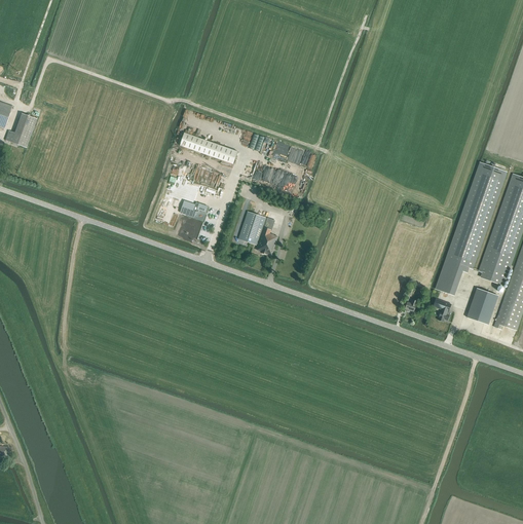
[(0,127),(1,127),(9,104),(0,101),(0,127)]
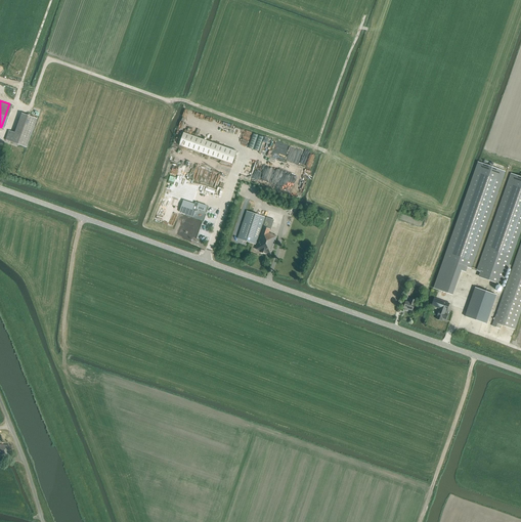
[(2,137),(24,145),(34,117),(18,112),(12,130),(6,128),(2,137)]
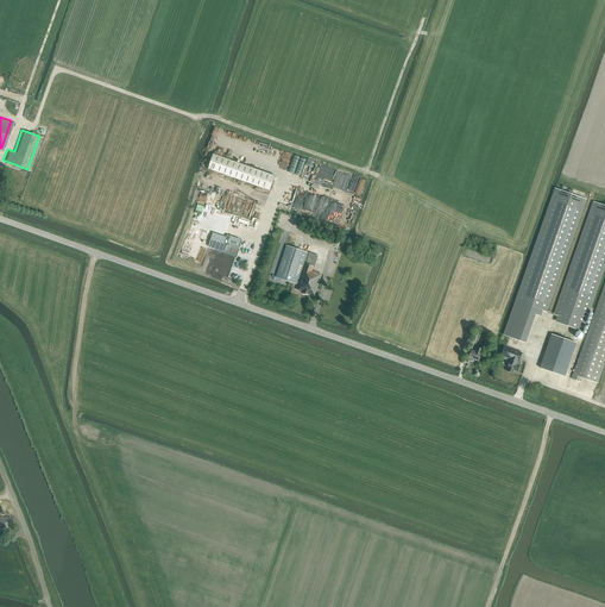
[(205,167),(266,188),(271,174),(209,152),(205,167)]
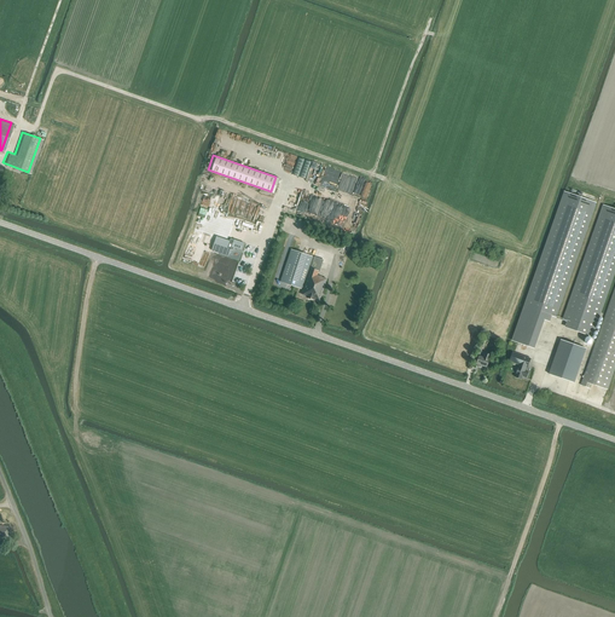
[(510,342),(531,350),(544,310),(555,313),(593,199),(563,188),(510,342)]
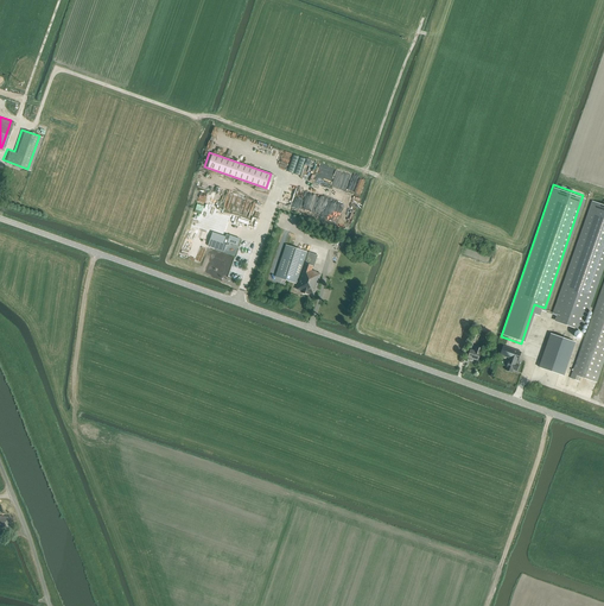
[(561,313),(559,319),(579,326),(603,253),(603,201),(590,197),(551,310),(561,313)]
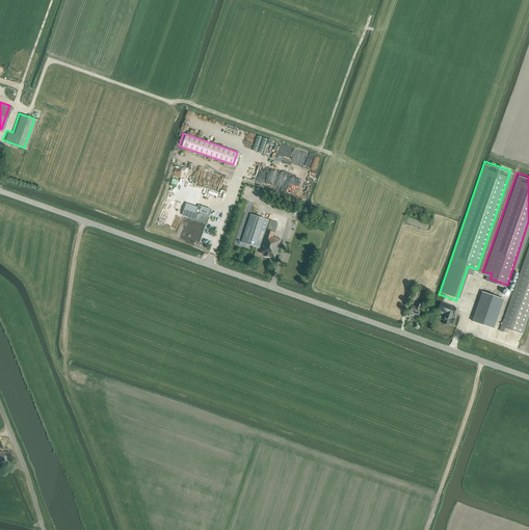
[(205,221),(215,224),(218,213),(208,210),(205,221)]
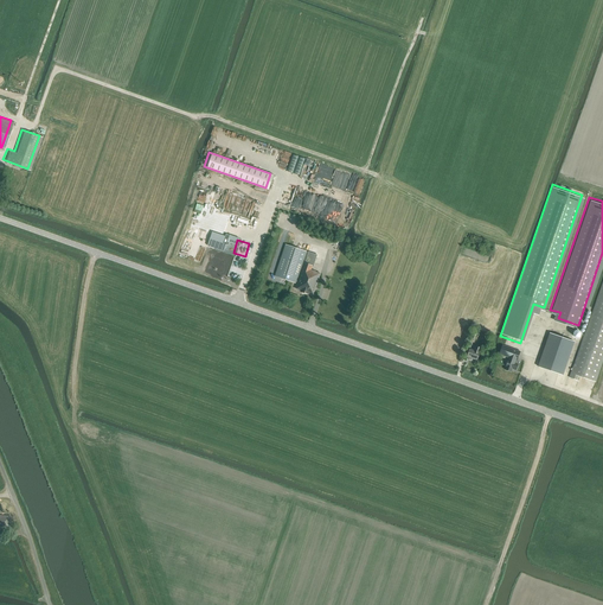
[(305,292),(306,291),(310,293),(318,272),(313,269),(308,268),(309,265),(310,265),(314,253),(282,242),(271,274),(293,281),(293,280),(295,281),(293,287),(299,288),(297,290),(305,292)]
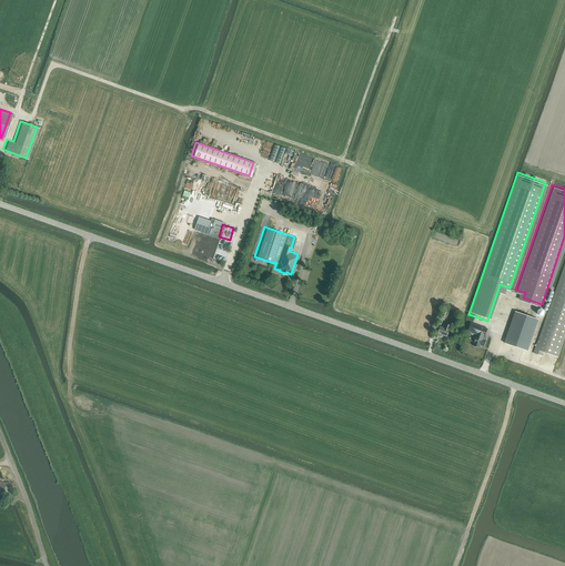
[(540,354),(541,351),(555,355),(564,326),(564,252),(531,352),(540,354)]
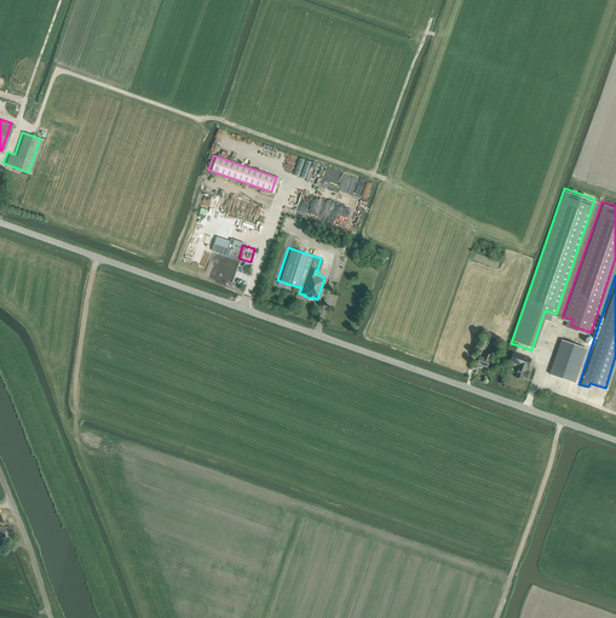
[(546,372),(571,382),(583,347),(558,338),(553,354),(546,372)]
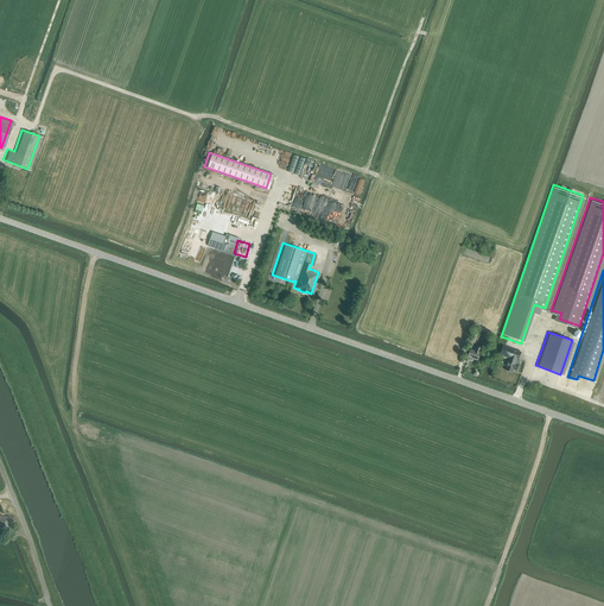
[(515,359),(519,349),(500,343),(496,353),(506,355),(503,365),(503,366),(503,368),(509,371),(510,367),(514,370),(517,359),(515,359)]
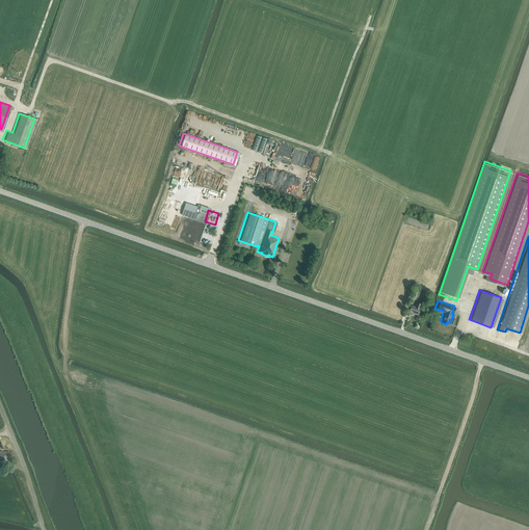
[(406,311),(416,314),(420,303),(417,302),(414,301),(413,305),(410,303),(406,311)]
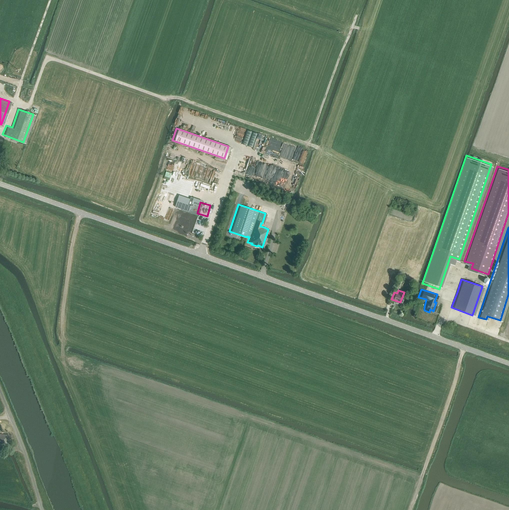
[(78,331),(79,329),(78,328),(78,326),(77,325),(76,324),(75,323),(73,322),(72,321),(70,321),(69,322),(67,322),(66,323),(65,324),(64,325),(63,327),(63,328),(63,330),(63,332),(64,333),(64,334),(66,336),(67,336),(69,337),(70,337),(72,337),(73,337),(75,336),(76,335),(77,334),(78,333),(78,331)]
